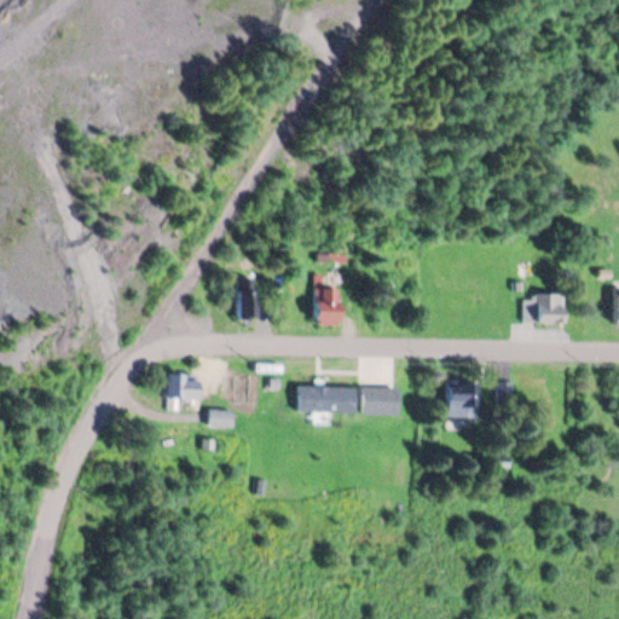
[(236,316),(253,316),(253,277),(236,277),(236,316)]
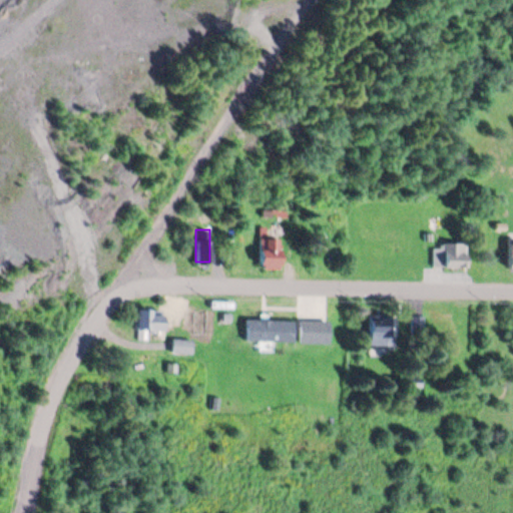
[(280,268),(280,236),(259,236),(259,268),(280,268)]
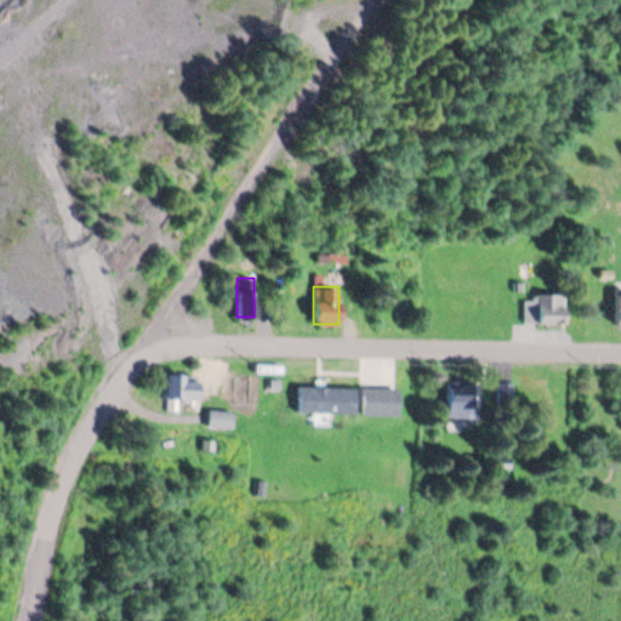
[(523,294),(523,322),(563,322),(563,294),(523,294)]
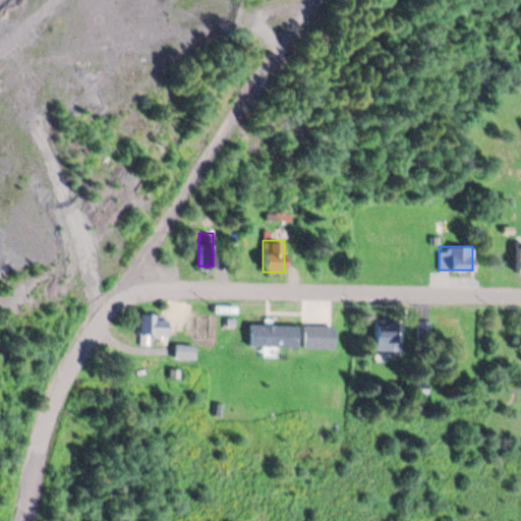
[(166,313),(145,313),(145,334),(166,334),(166,313)]
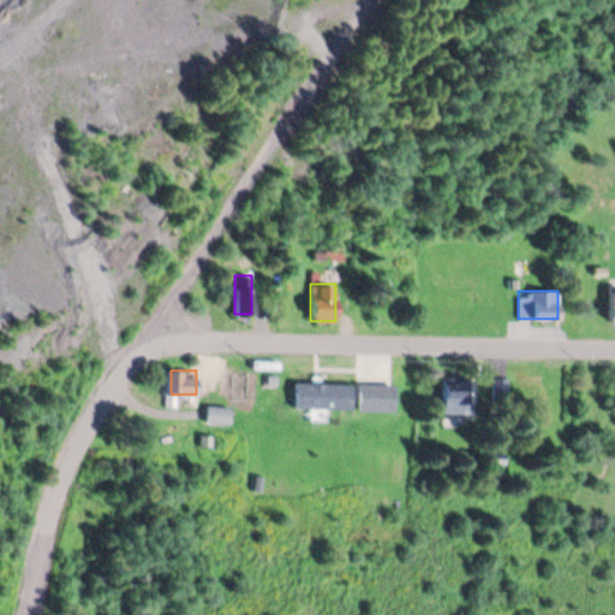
[(472,375),(441,375),(441,413),(472,413),(472,375)]
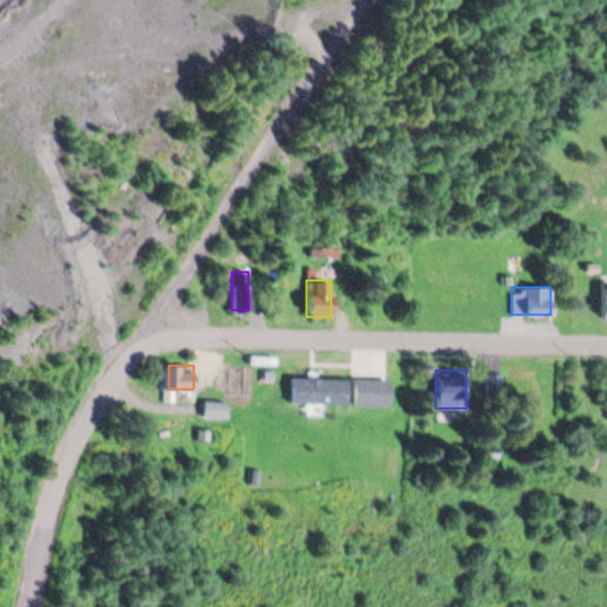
[(288,402),(345,402),(345,377),(289,377),(288,402)]
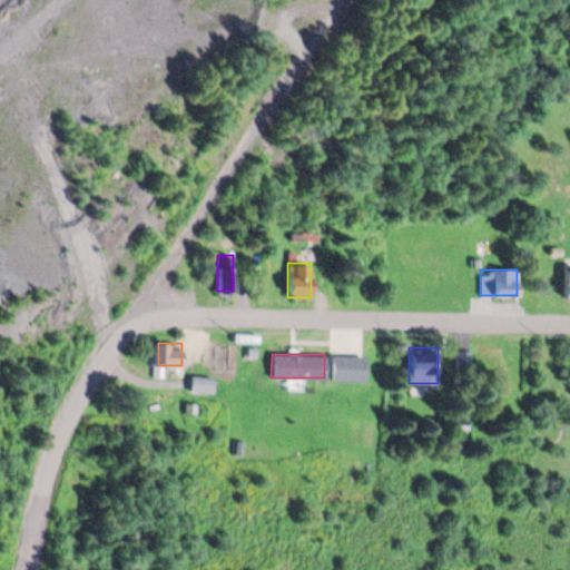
[(331,380),(363,380),(363,354),(331,354),(331,380)]
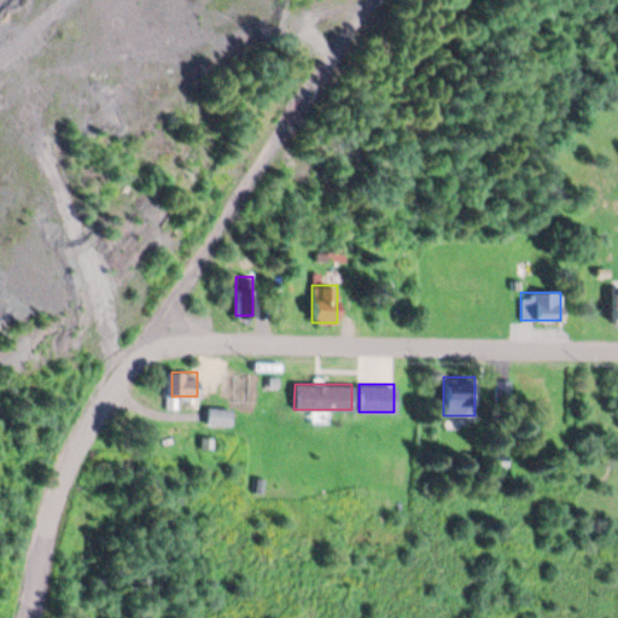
[(207,425),(231,425),(231,408),(207,408),(207,425)]
